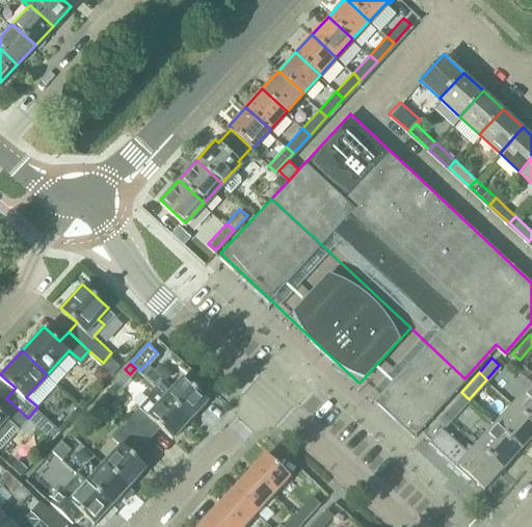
[(166,394),(190,417),(207,399),(183,376),(166,394)]
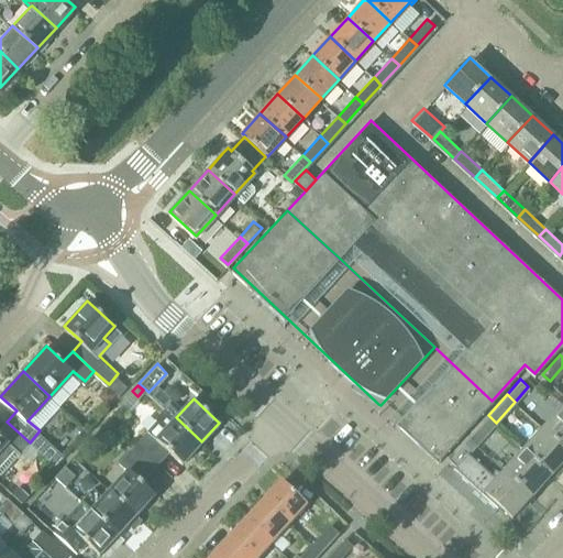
[(542,426),(562,445),(562,404),(542,426)]
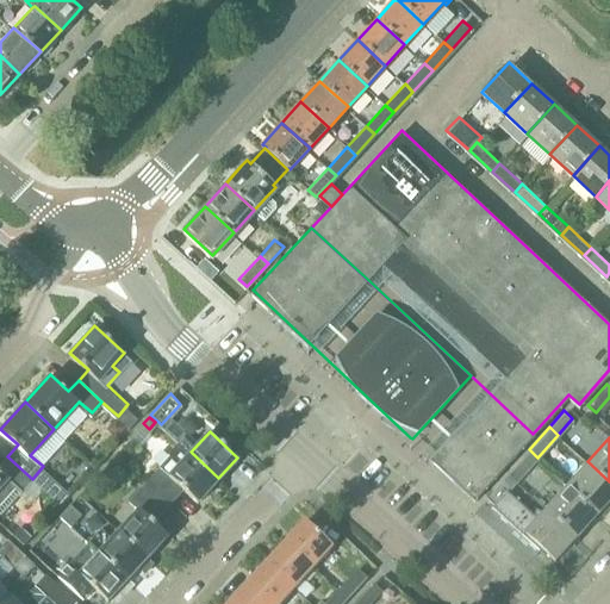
[(170,452),(161,462),(147,478),(172,500),(185,486),(198,499),(218,478),(191,452),(179,440),(169,450),(170,452)]
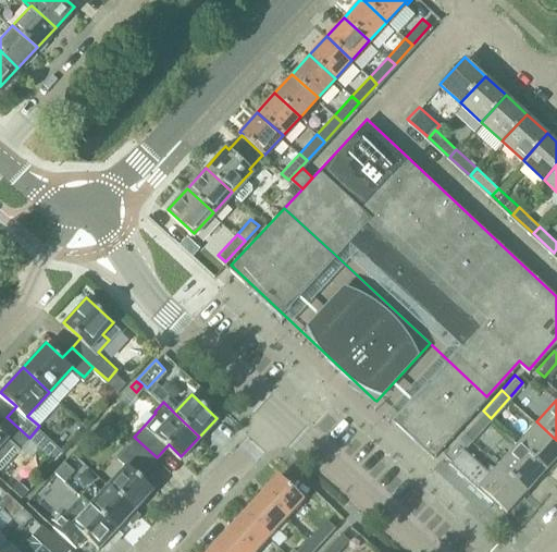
[(491,418),(483,411),(463,432),(471,439),(491,418)]
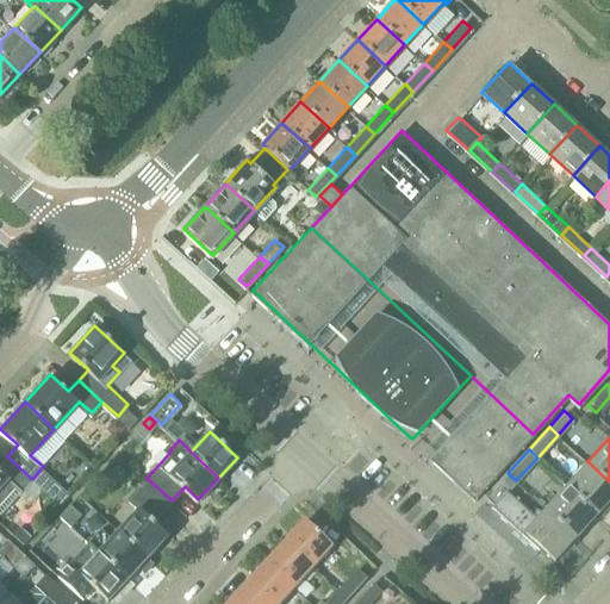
[(0,512),(22,490),(32,498),(42,487),(31,479),(32,479),(7,456),(0,464),(0,512)]
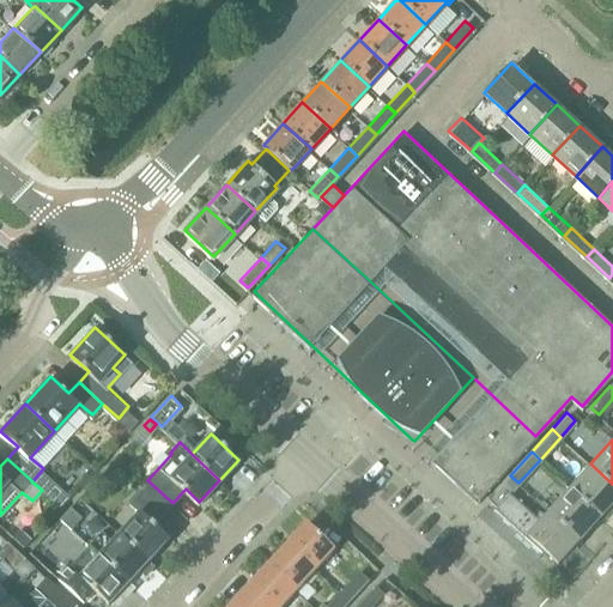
[(612,496),(612,484),(590,463),(569,486),(599,513),(612,496)]
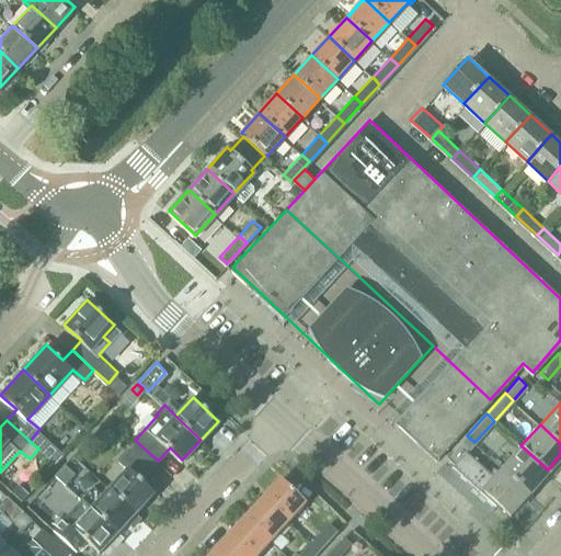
[(474,442),(467,435),(447,456),(482,488),(508,512),(529,490),(502,466),(493,476),(467,451),(474,442)]
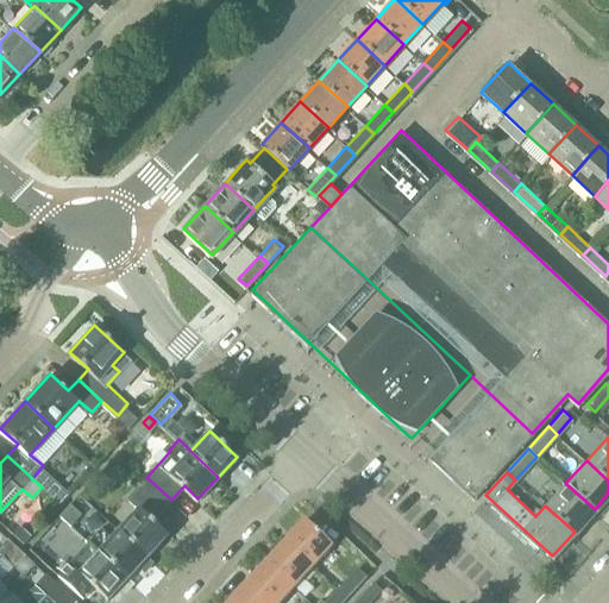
[(119,528),(148,554),(168,532),(154,520),(167,506),(142,483),(129,496),(139,506),(119,528)]
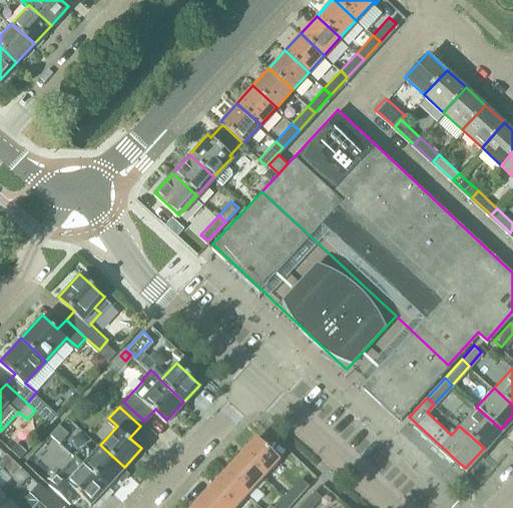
[(501,429),(476,407),(459,426),(484,448),(501,429)]
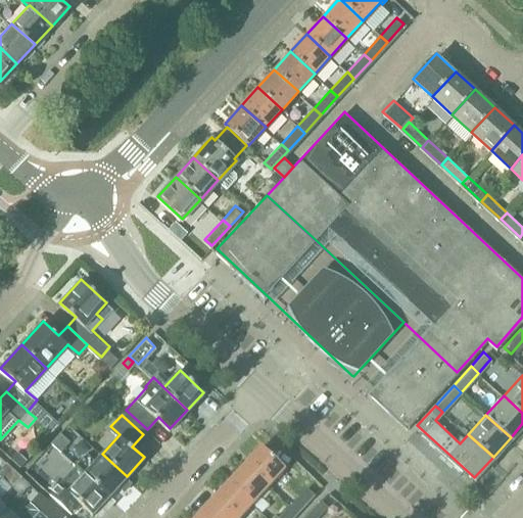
[(52,441),(61,450),(70,439),(61,431),(52,441)]
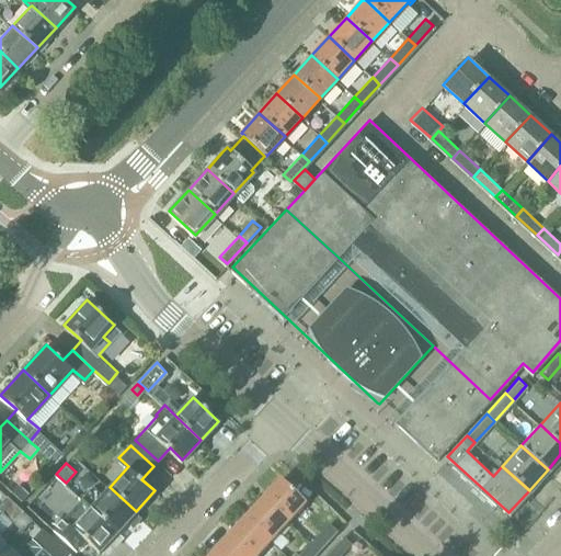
[(262,496),(287,519),(305,499),(279,476),(262,496)]
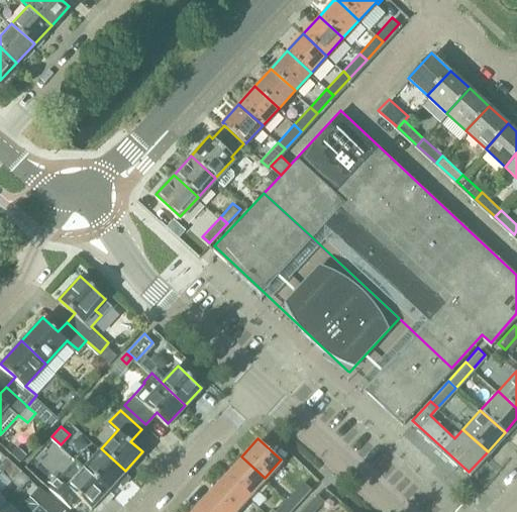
[(76,458),(108,489),(125,471),(101,448),(96,453),(87,446),(76,458)]
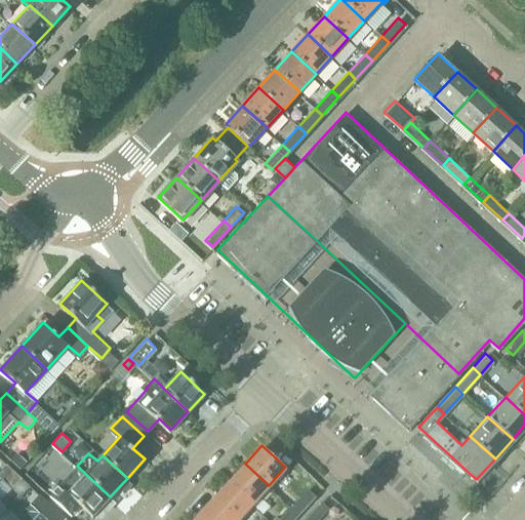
[(6,462),(0,468),(0,473),(3,476),(12,467),(6,462)]
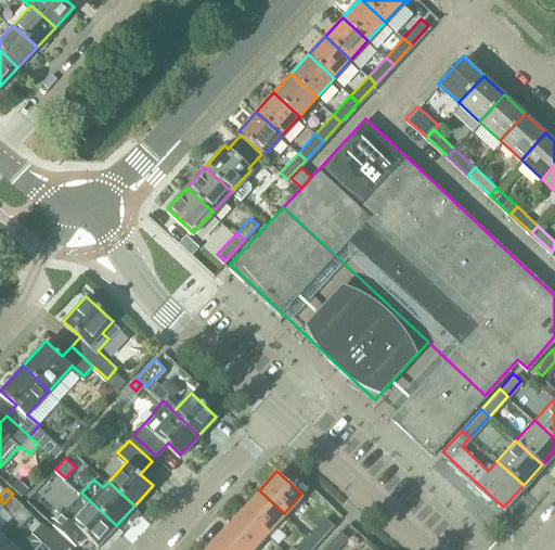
[(284,513),(259,490),(242,509),(268,533),(284,513)]
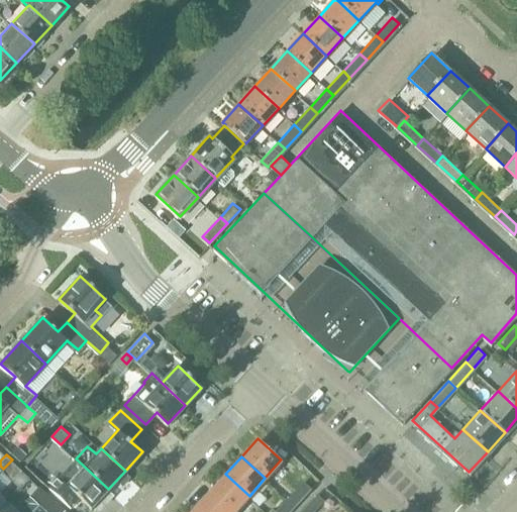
[(108,489),(76,458),(50,486),(71,505),(80,496),(91,507),(108,489)]
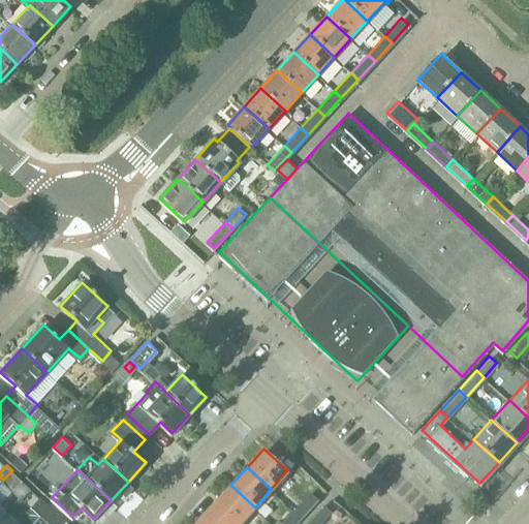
[(13,490),(23,480),(12,470),(3,480),(13,490)]
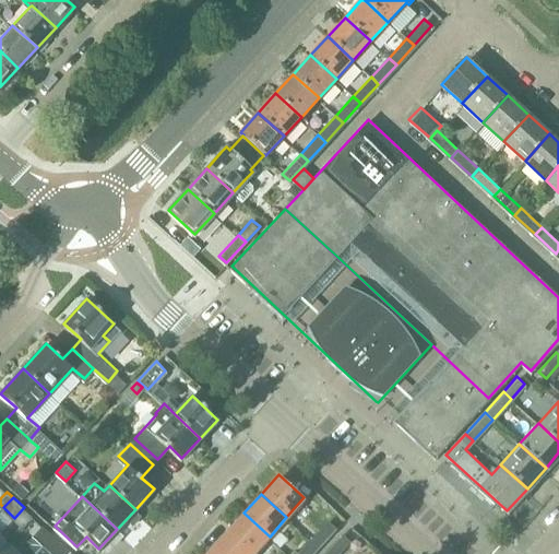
[(252,553),(270,537),(244,513),(226,532),(250,553),(252,553)]
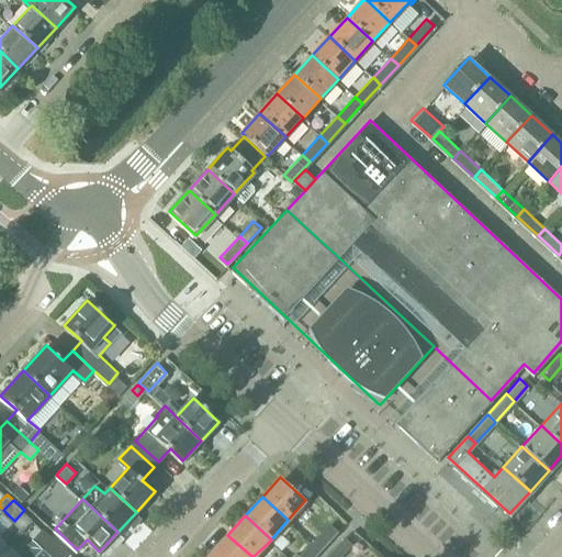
[(337,530),(329,522),(312,542),(319,549),(337,530)]
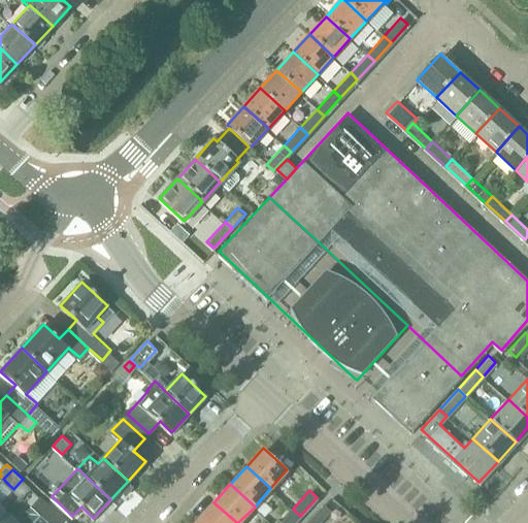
[(40,514),(50,503),(39,494),(30,504),(40,514)]
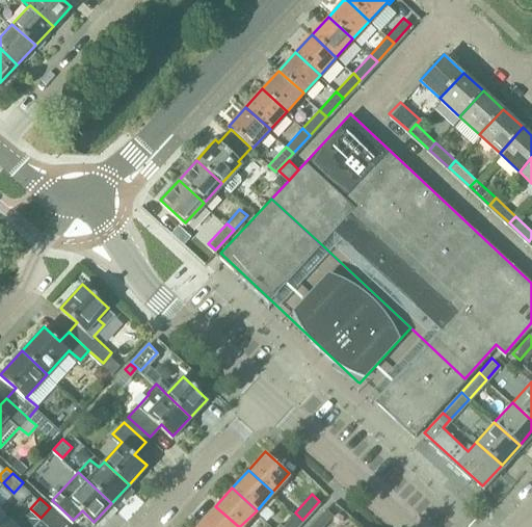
[(309,524),(312,526),(319,526),(333,512),(324,505),(309,524)]
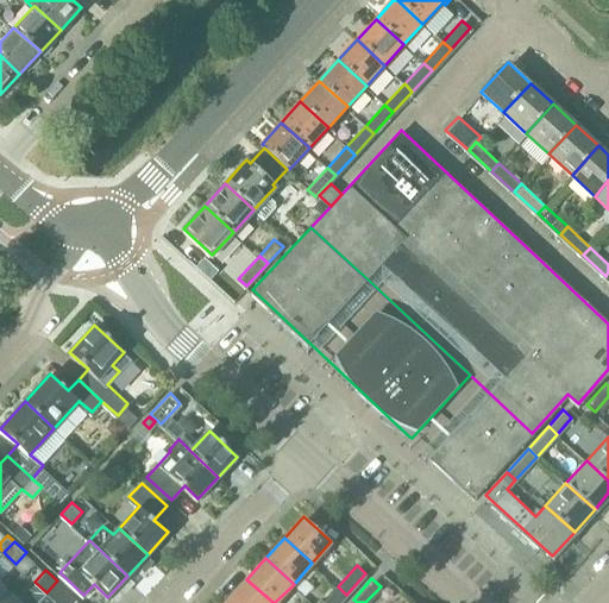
[(272,602),(246,579),(228,600),(231,602),(272,602)]
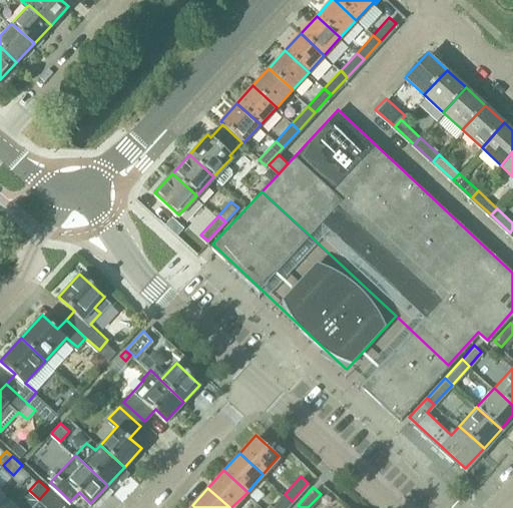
[(48,489),(39,499),(48,507),(64,507),(66,506),(48,489)]
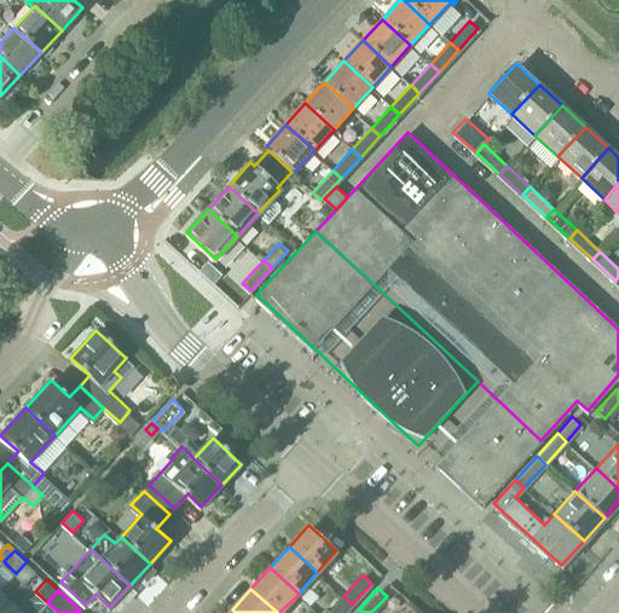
[(327,612),(343,612),(352,605),(343,596),(327,612)]
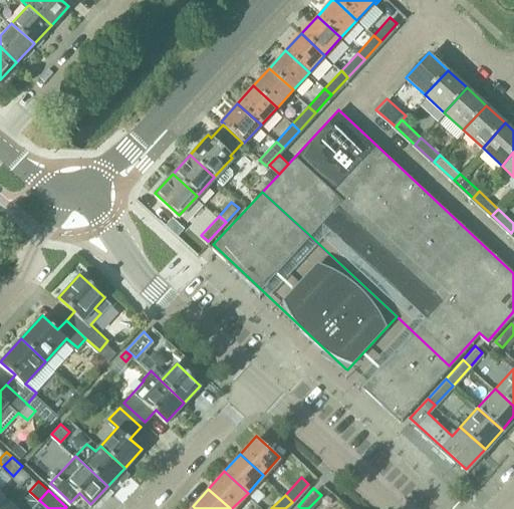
[(17,508),(6,499),(0,505),(0,508),(17,508)]
